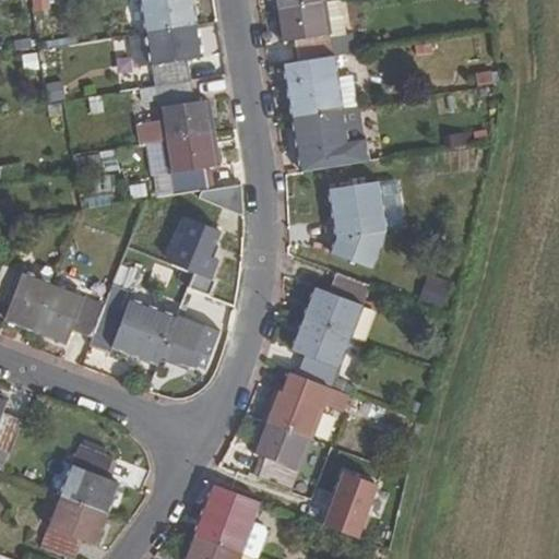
[(142,0),(147,33),(195,25),(191,0),(142,0)]
